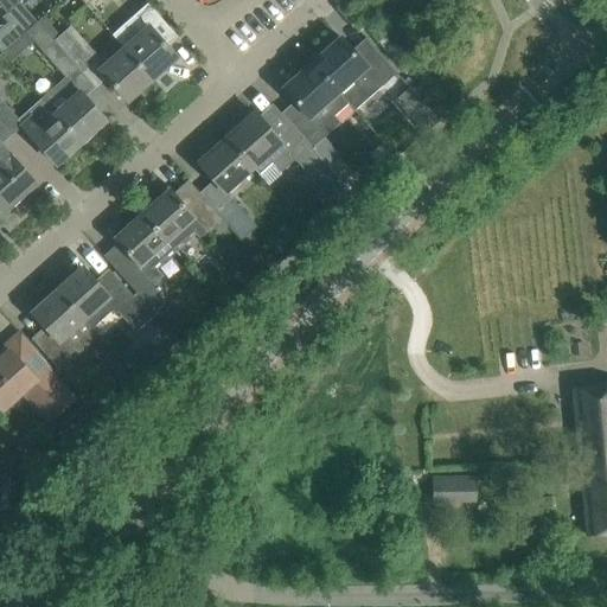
[(0,0),(0,5),(6,13),(2,17),(7,23),(0,29),(0,51),(1,53),(21,36),(20,36),(25,32),(37,21),(20,2),(18,0),(0,0)]
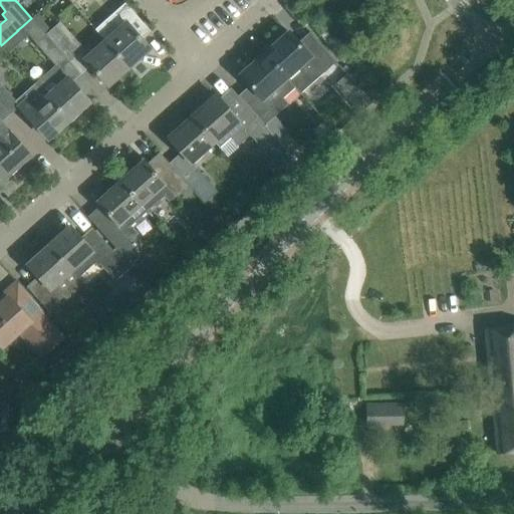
[(124,2),(94,29),(105,40),(127,66),(149,48),(141,39),(150,31),(124,2)]
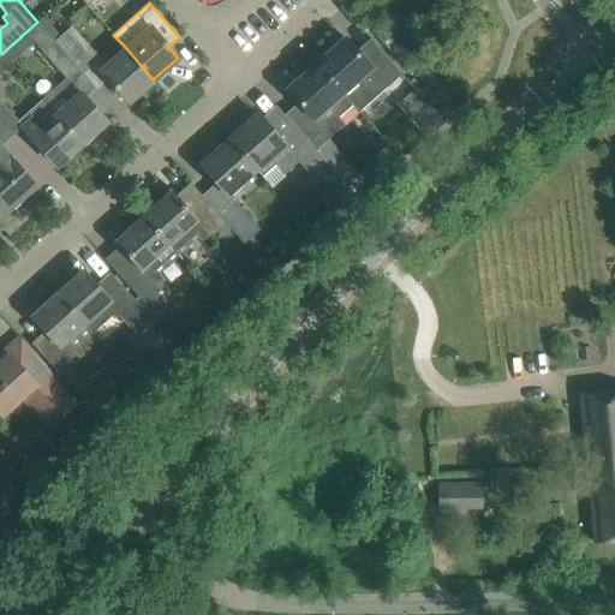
[(37,22),(25,33),(64,76),(76,65),(55,41),(37,22)]
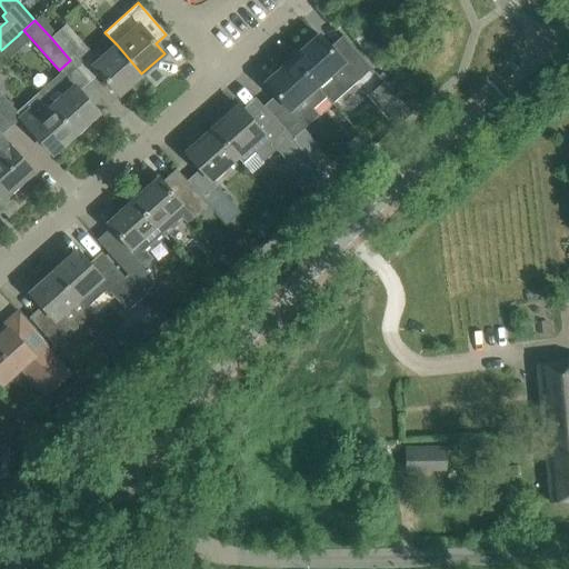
[(57,32),(51,38),(70,60),(77,68),(88,58),(61,29),(57,32)]
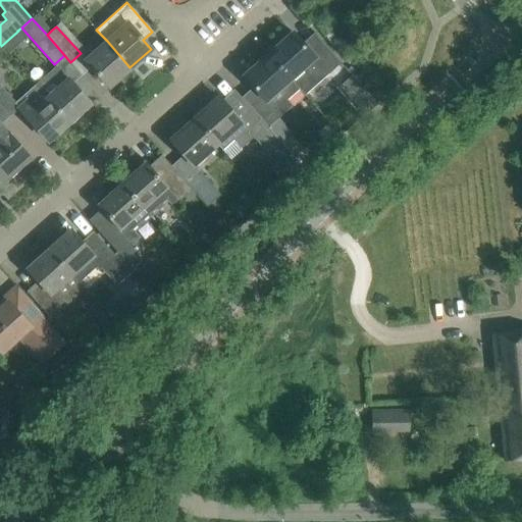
[(342,62),(323,42),(311,52),(293,32),(268,54),(298,89),(304,95),(342,62)]
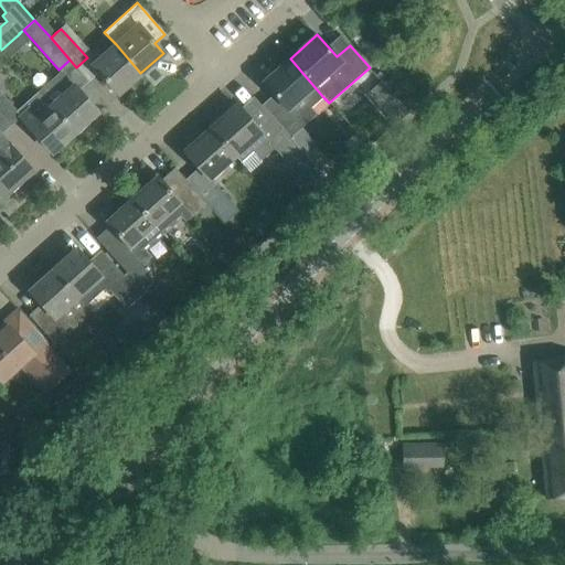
[(140,73),(116,44),(93,65),(117,94),(140,73)]
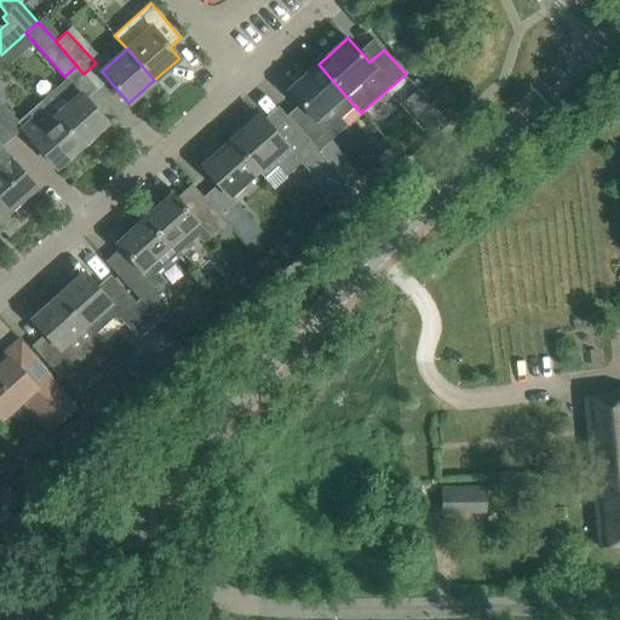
[(342,116),(354,105),(319,64),(290,90),(311,114),(297,127),(320,151),(332,142),(349,126),(342,116)]
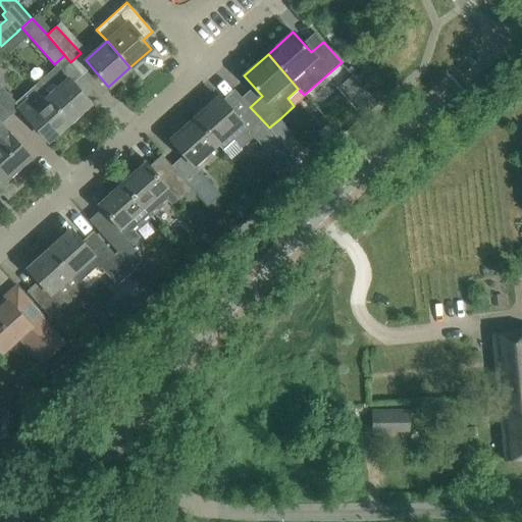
[(91,103),(68,79),(60,70),(52,77),(48,73),(35,85),(68,122),(91,103)]
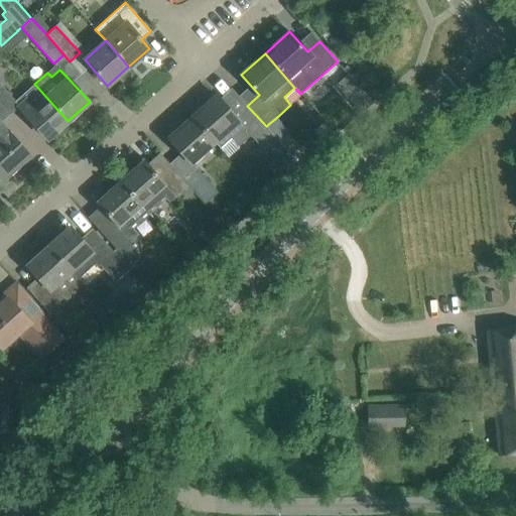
[(7,111),(17,103),(0,83),(0,105),(9,116),(10,115),(7,111)]
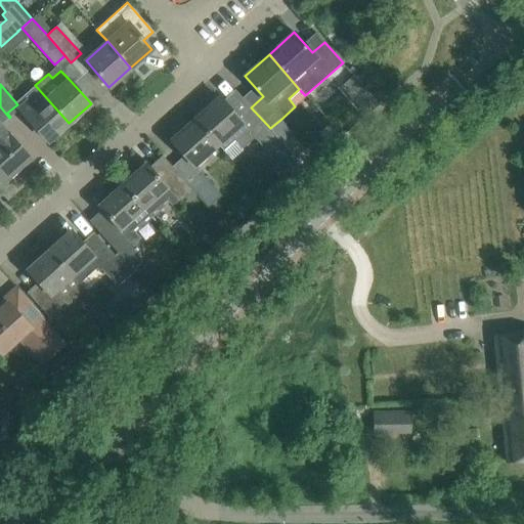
[(19,108),(28,118),(27,118),(48,141),(69,123),(35,85),(24,95),(28,99),(18,107),(19,108)]
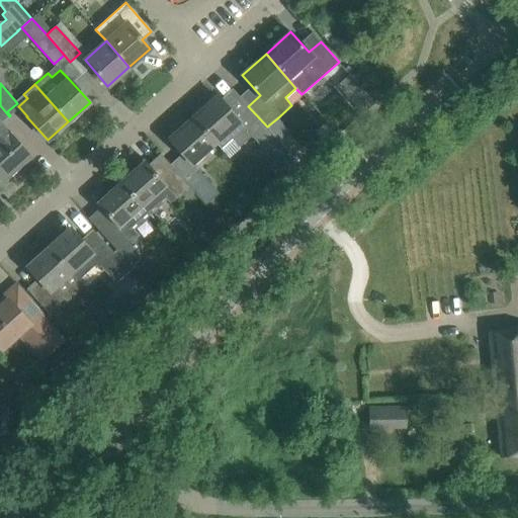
[(218,96),(193,118),(214,143),(216,143),(220,147),(231,137),(239,146),(250,136),(257,144),(265,153),(273,162),(268,166),(279,178),(283,183),(303,167),(297,162),(285,148),(278,141),(268,128),(267,126),(248,106),(240,113),(243,117),(239,120),(218,96)]
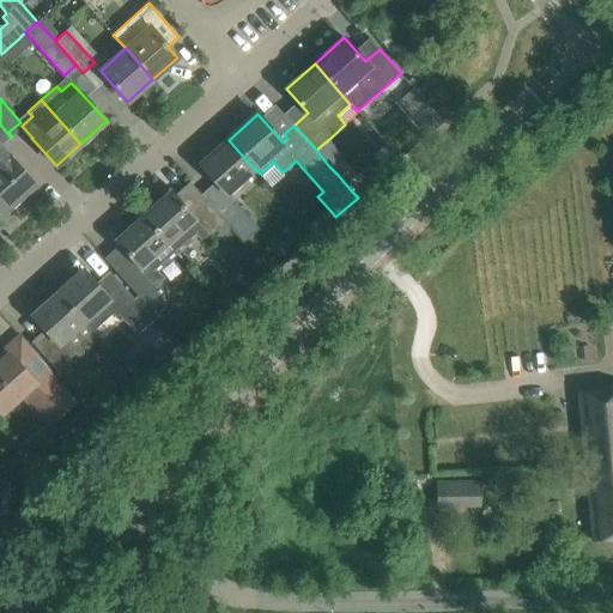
[(0,146),(11,138),(0,125),(0,146)]
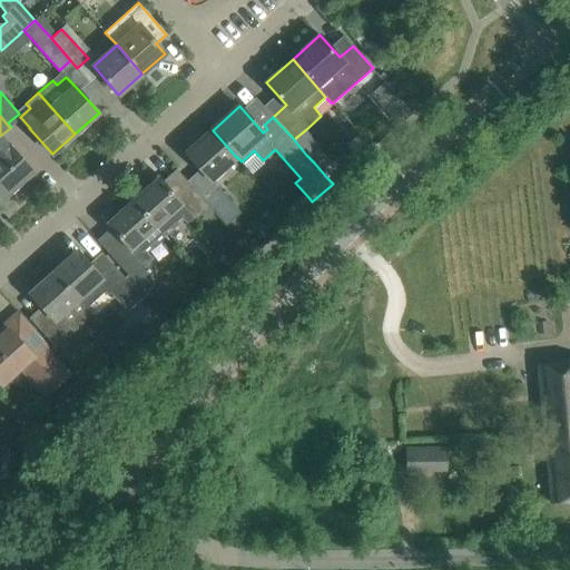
[(210,179),(236,157),(213,130),(187,153),(210,179)]
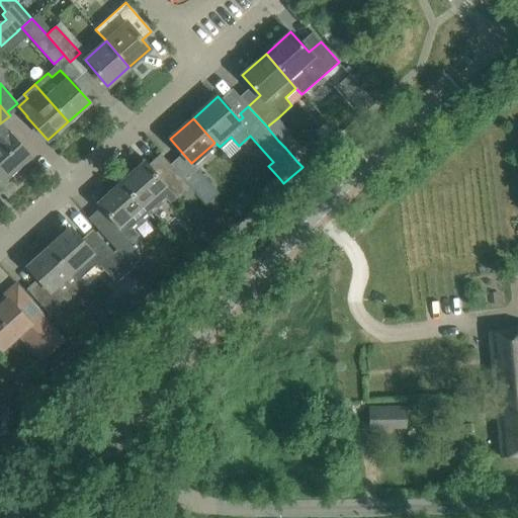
[(277,118),(267,126),(268,128),(278,141),(283,136),(288,132),(277,118)]
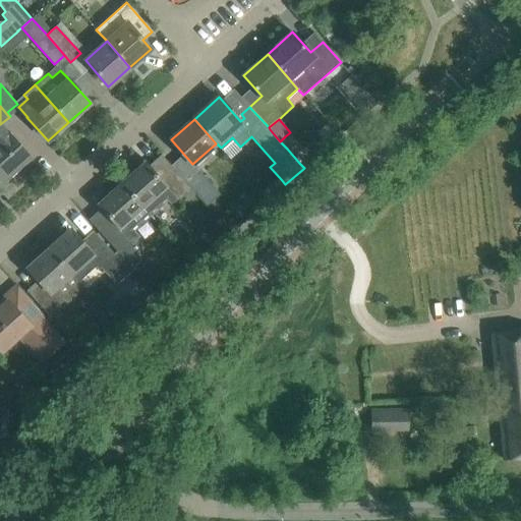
[(0,167),(8,176),(30,157),(3,127),(0,129),(0,167)]
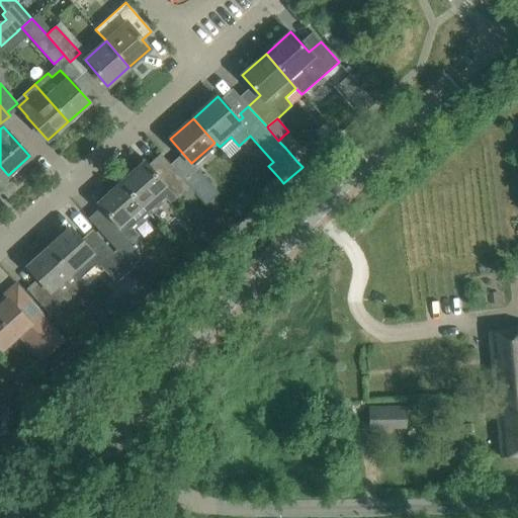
[(283,136),(278,141),(285,148),(290,144),(283,136)]
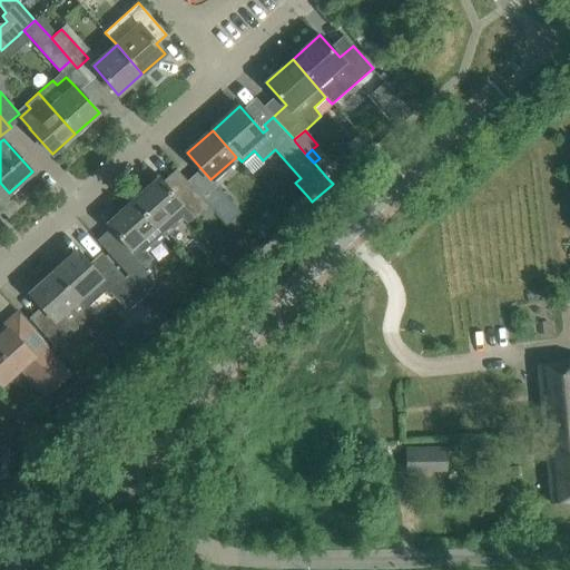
[(212,208),(206,202),(188,182),(174,195),(158,178),(133,202),(165,237),(185,219),(190,226),(212,208)]
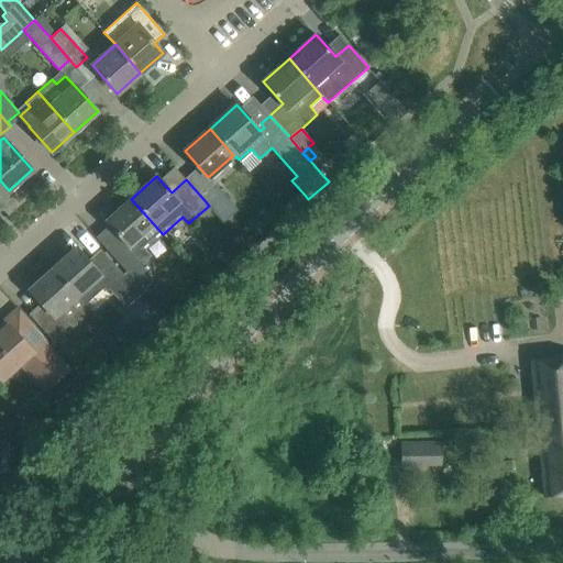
[(203,199),(209,206),(225,223),(240,211),(218,186),(203,199)]
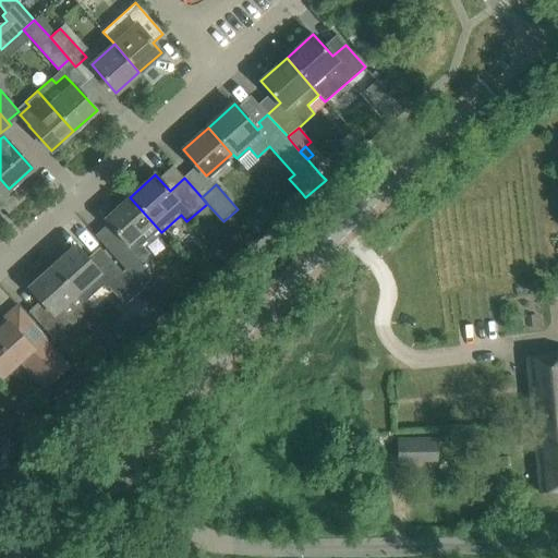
[(107,246),(106,246),(126,269),(125,269),(128,273),(143,290),(144,290),(154,281),(149,266),(144,259),(149,255),(143,249),(161,232),(130,197),(106,218),(121,235),(107,247),(107,246)]
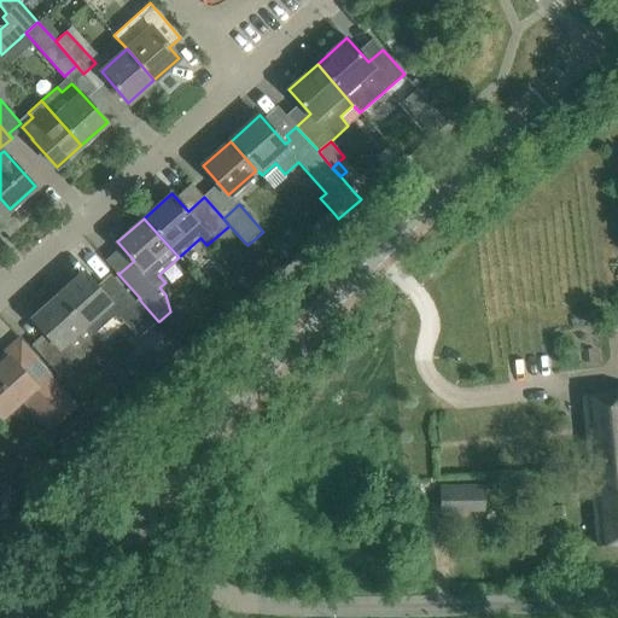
[(85,272),(58,295),(85,325),(94,334),(114,316),(117,320),(118,319),(138,340),(158,321),(141,302),(139,298),(136,301),(111,274),(97,286),(85,272)]
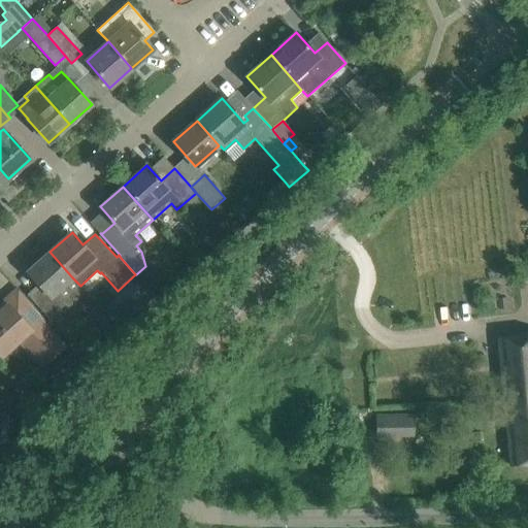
[(202,252),(194,240),(185,248),(194,258),(202,252)]
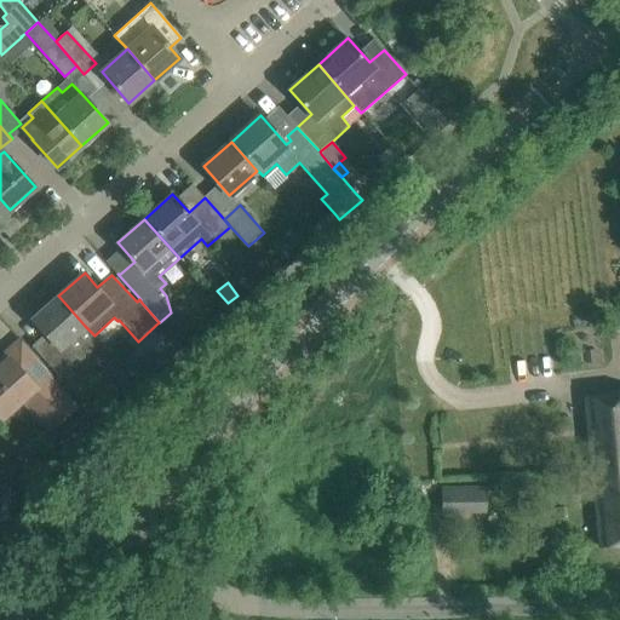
[(101,343),(85,326),(58,296),(34,319),(46,333),(32,345),(58,374),(76,357),(78,359),(79,357),(78,357),(97,339),(101,344),(101,343)]
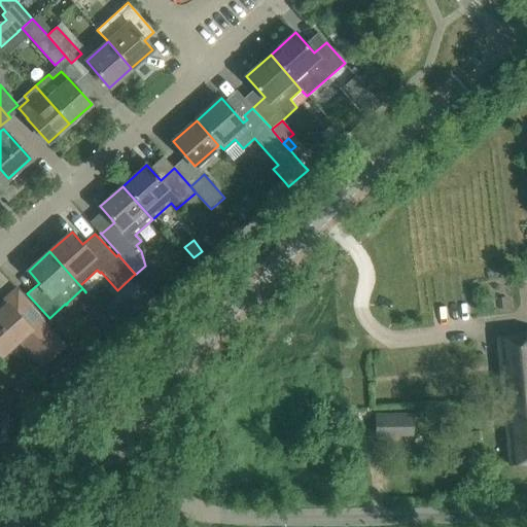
[(63,346),(39,320),(30,328),(8,305),(0,311),(0,352),(2,355),(20,340),(42,364),(63,346)]
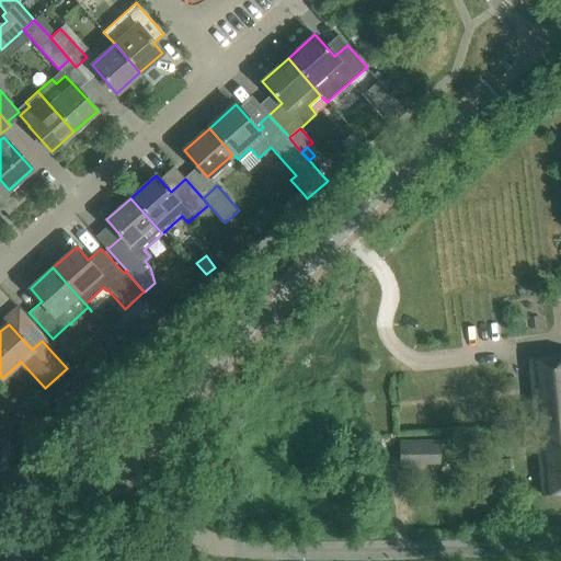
[(542,495),(560,492),(560,355),(529,359),(542,495)]
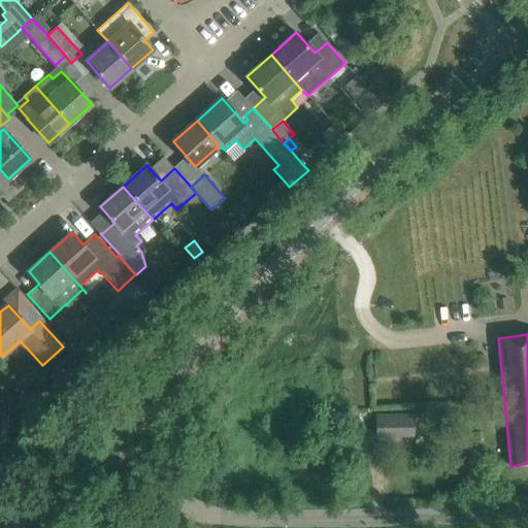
[(72,352),(61,363),(69,371),(80,360),(72,352)]
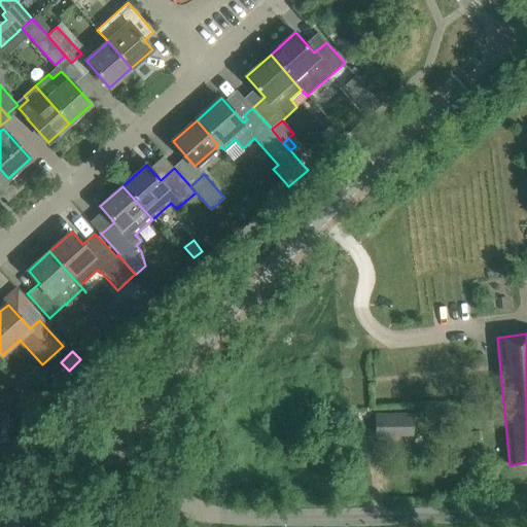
[(376,437),(414,436),(414,414),(377,415),(376,418),(376,437)]
